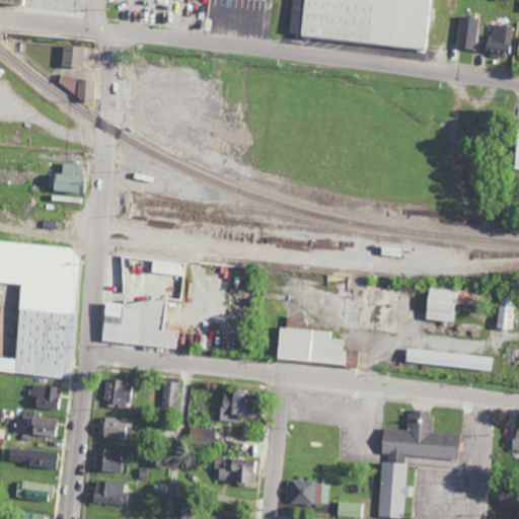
[(433,0),(429,49),(305,36),(305,31),(292,30),(294,0),(433,0)]
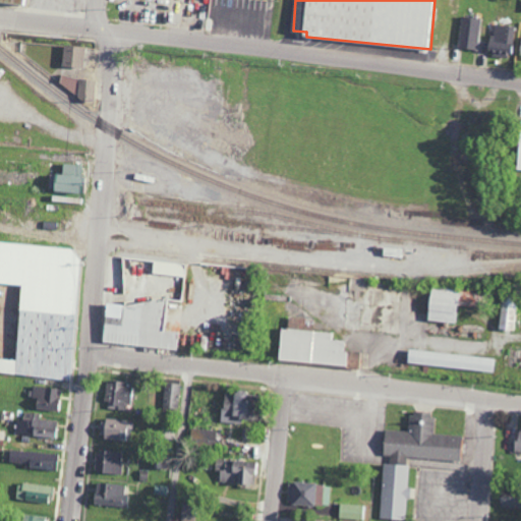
[(479,18),(458,18),(457,50),(478,51),(479,18)]
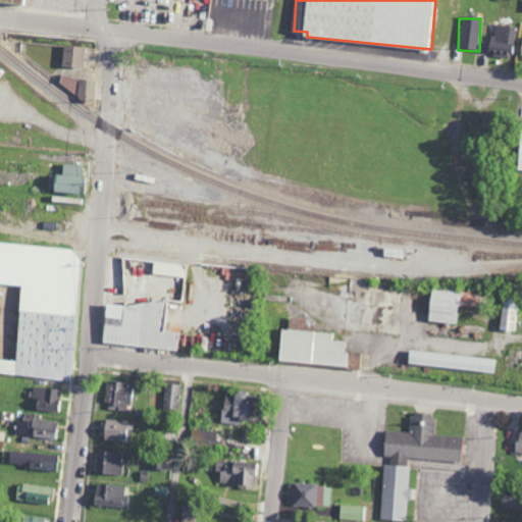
[(488,54),(511,56),(513,27),(491,24),(488,54)]
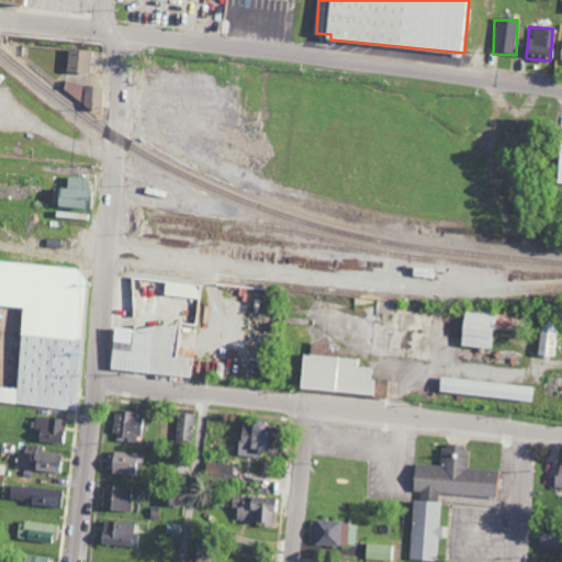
[(65,70),(88,71),(89,49),(66,48),(65,70)]
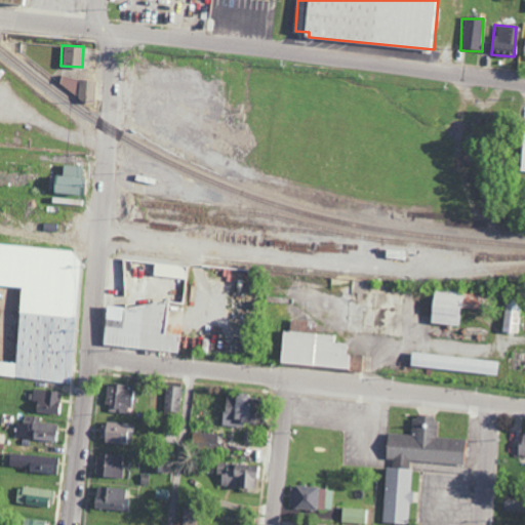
[(92,103),(94,79),(59,77),(58,88),(78,89),(77,102),(92,103)]
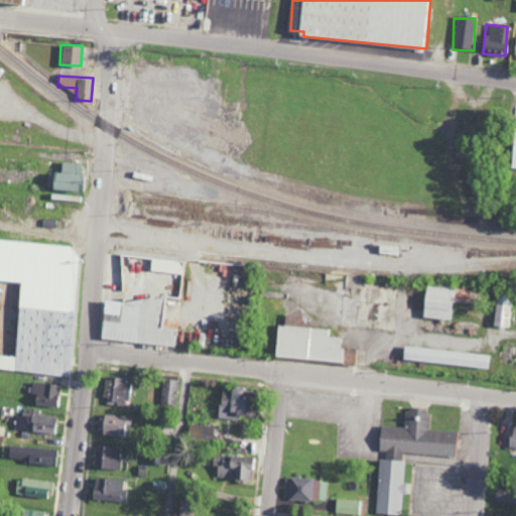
[(80,162),(59,161),(59,171),(49,171),(49,189),(79,190),(80,162)]
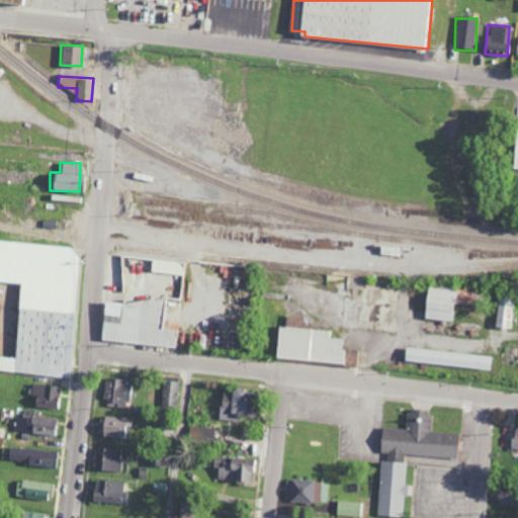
[(0,280),(18,282),(13,357),(0,356),(0,371),(69,376),(78,246),(0,241),(0,280)]
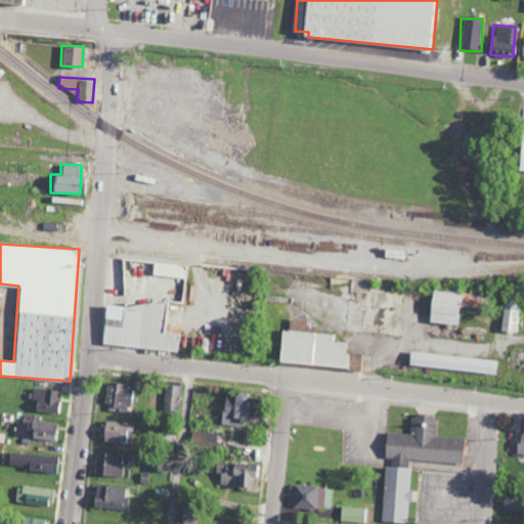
[(185,264),(153,262),(151,275),(184,276),(185,264)]
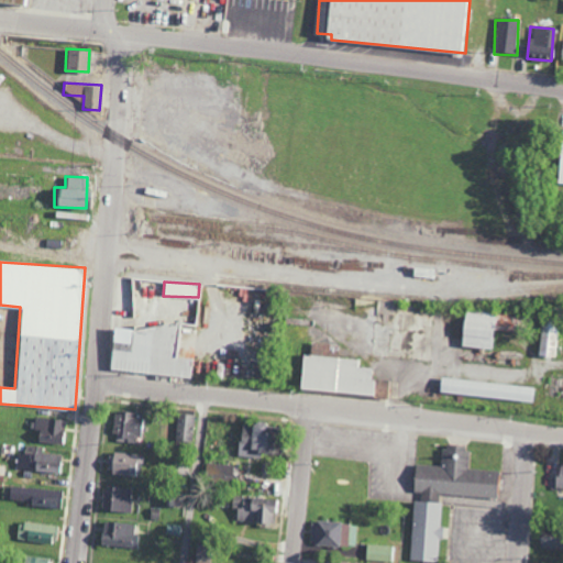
[(460,346),(492,349),(493,330),(512,331),(514,313),(462,310),(460,346)]
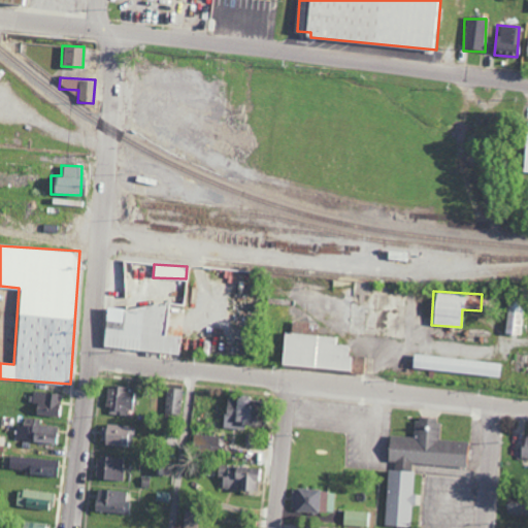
[(504,334),(523,334),(523,301),(506,300),(504,334)]
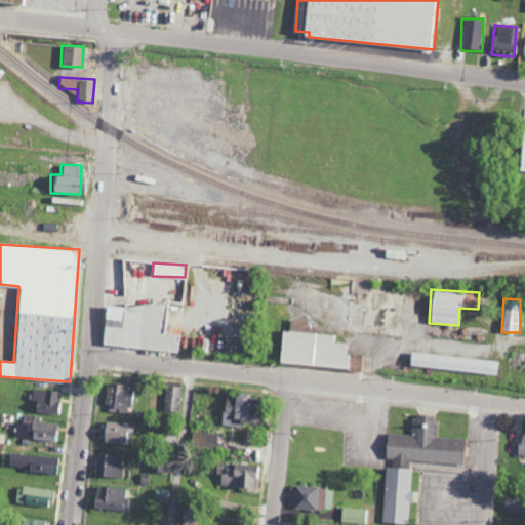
[(101,346),(178,352),(180,334),(161,332),(164,306),(105,300),(101,346)]
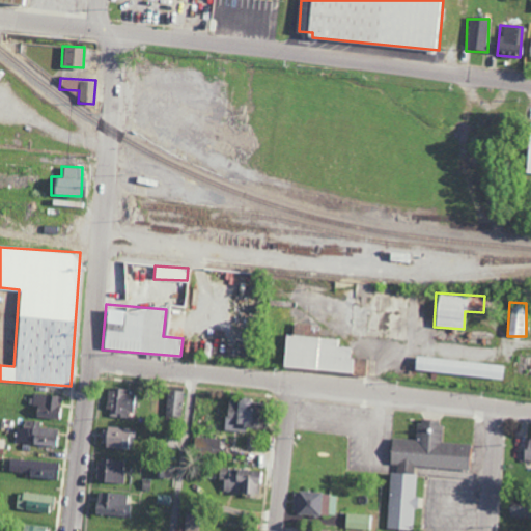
[(281,367),(353,372),(353,358),(352,358),(353,347),(339,346),(340,338),(317,337),(318,325),(292,323),(291,334),(283,333),(281,367)]
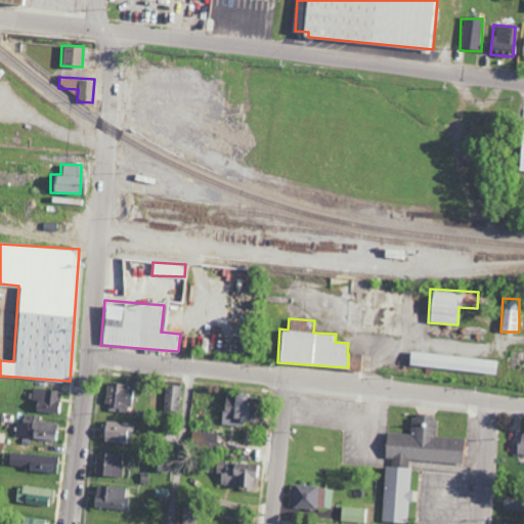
[(493,375),(495,360),(408,350),(407,363),(493,375)]
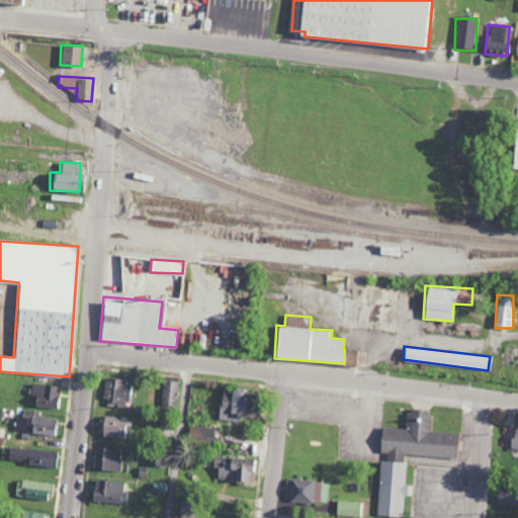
[(105,379),(104,406),(127,407),(128,384),(121,384),(121,379),(105,379)]
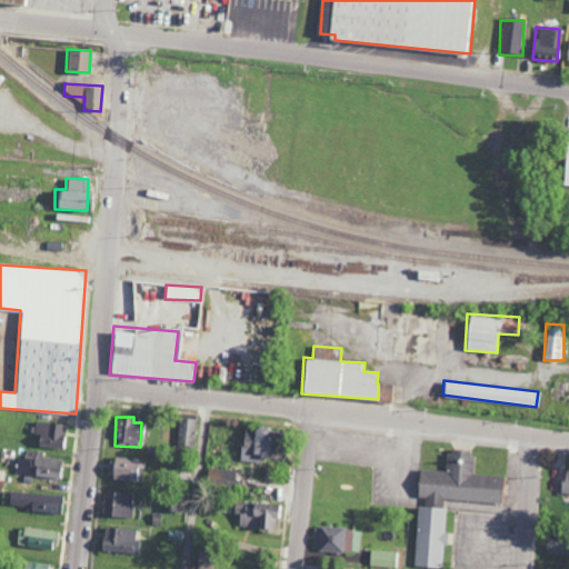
[(178,442),(196,443),(197,418),(179,418),(178,442)]
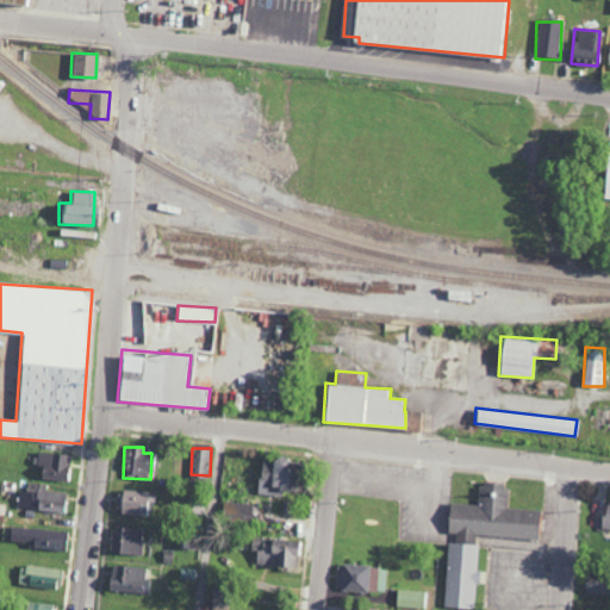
[(69,454),(37,453),(36,465),(39,465),(39,479),(68,480),(69,454)]
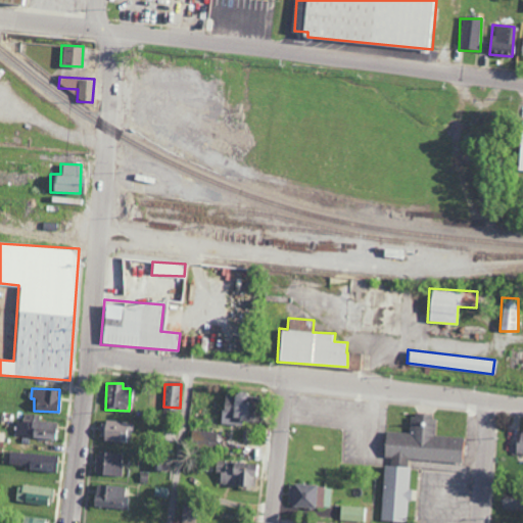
[(241,425),(242,421),(250,422),(252,393),(223,392),(221,424),(241,425)]
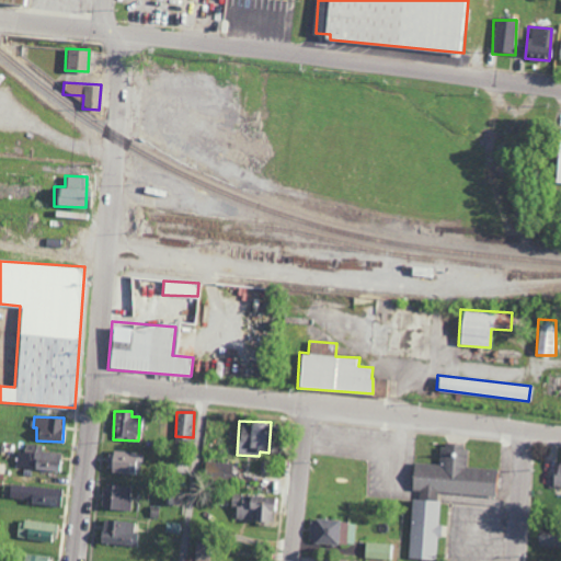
[(495,469),(464,466),(466,445),(442,443),(439,465),(412,461),(410,489),(421,490),(420,497),(436,499),(436,492),(493,497),(495,469)]
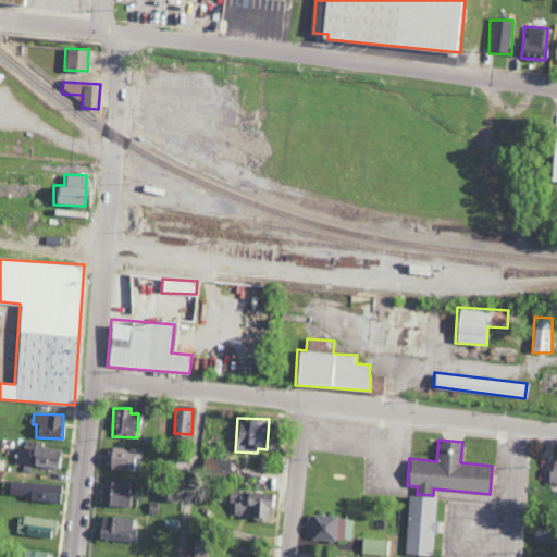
[(16,466),(58,467),(59,449),(42,448),(42,442),(24,441),(24,448),(16,448),(16,466)]
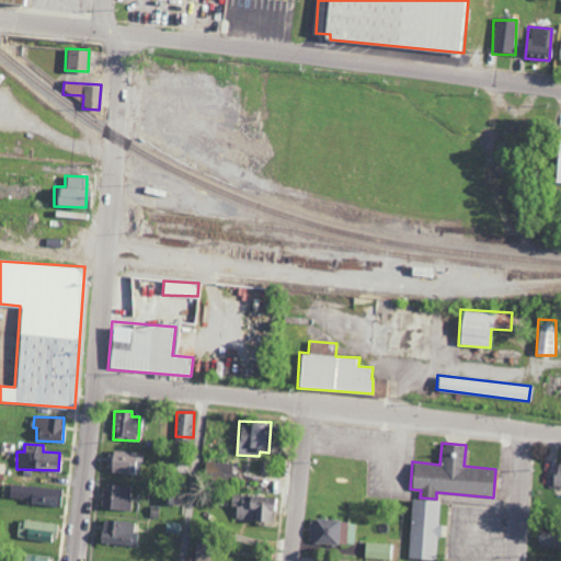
[(141,476),(144,454),(111,450),(109,471),(141,476)]
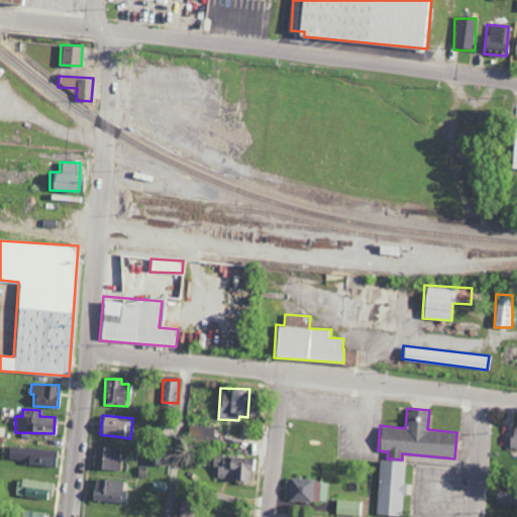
[(213,426),(190,425),(189,442),(213,442),(213,426)]
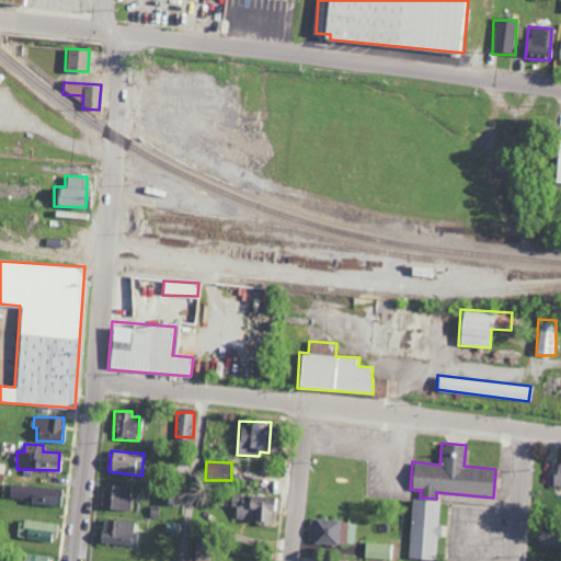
[(102,508),(129,510),(130,487),(102,484),(102,508)]
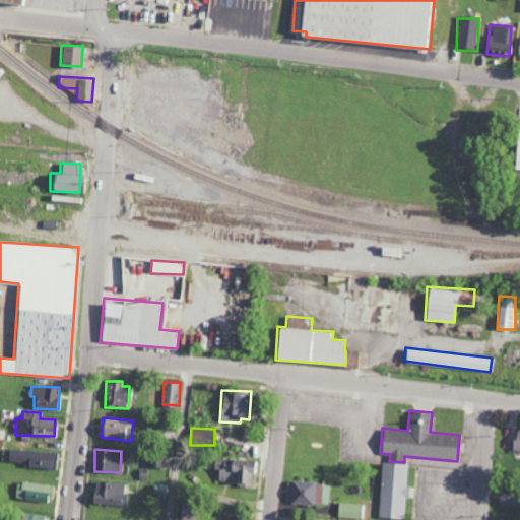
[(55,467),(56,452),(8,450),(8,465),(55,467)]
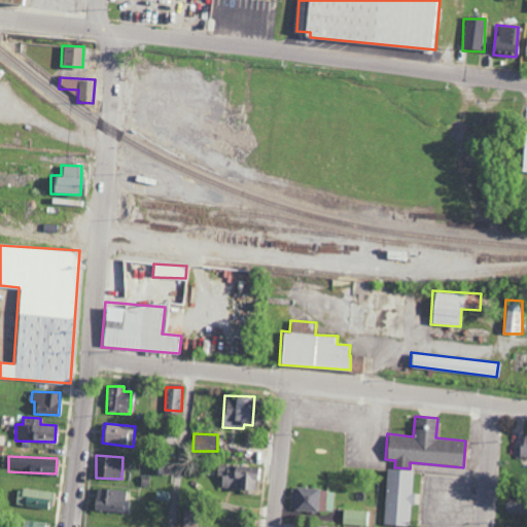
[(170,459),(155,458),(154,473),(169,473),(170,459)]
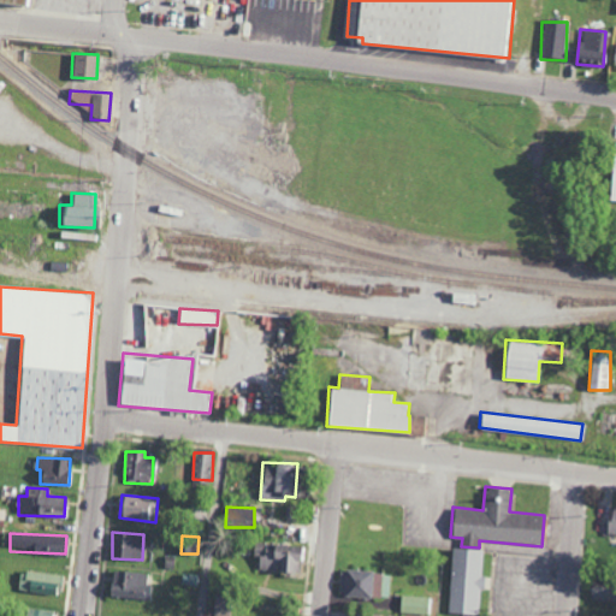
[(303,572),(303,545),(253,544),(253,557),(259,558),(259,572),(303,572)]
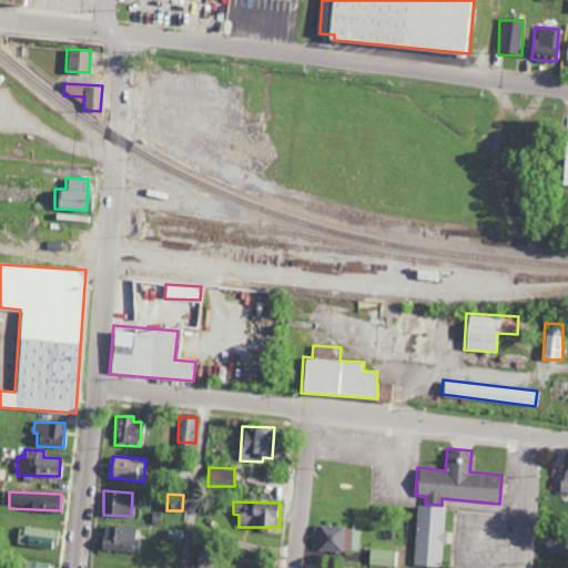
[(442,567),(444,506),(415,505),(413,566),(442,567)]
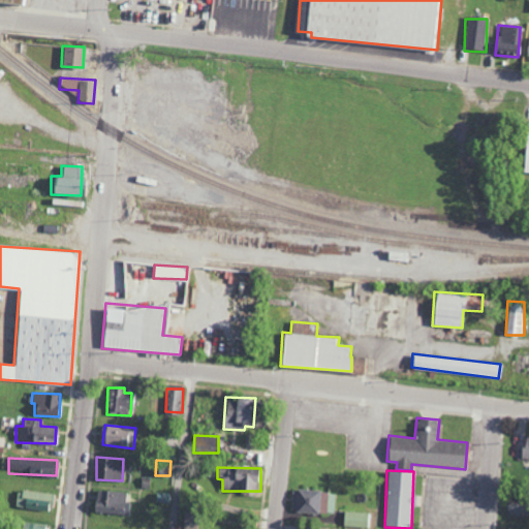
[(18,489),(14,506),(51,511),(53,495),(18,489)]
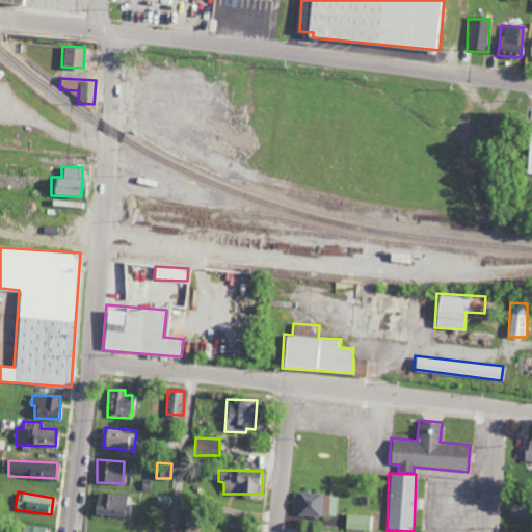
[(129,496),(96,493),(92,514),(126,519),(129,496)]
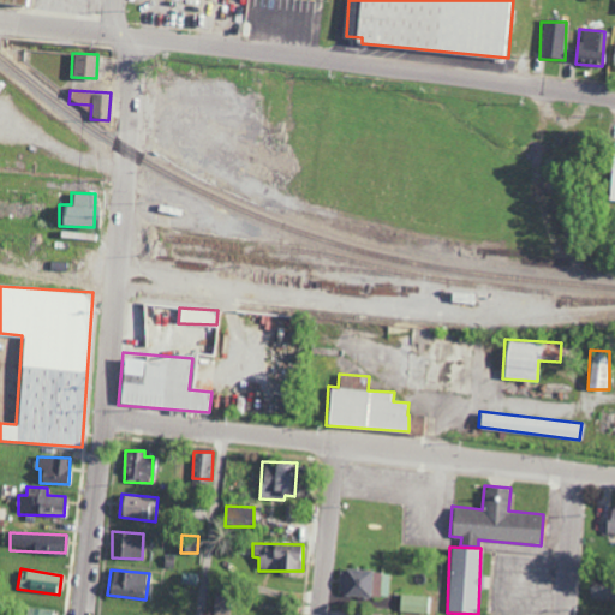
[(342,595),(387,597),(388,572),(344,569),(342,595)]
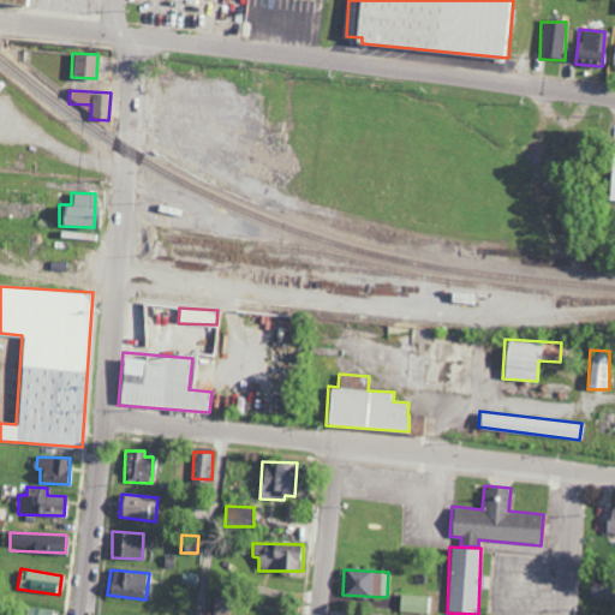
[(614,581),(589,581),(589,599),(613,601),(614,581)]
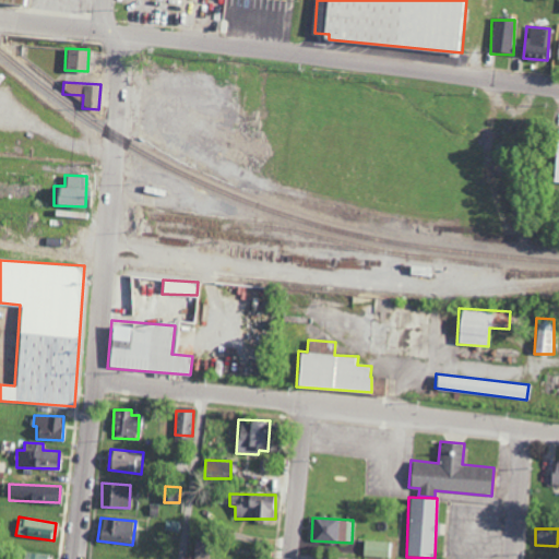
[(392,542),(363,540),(363,557),(392,558),(392,542)]
